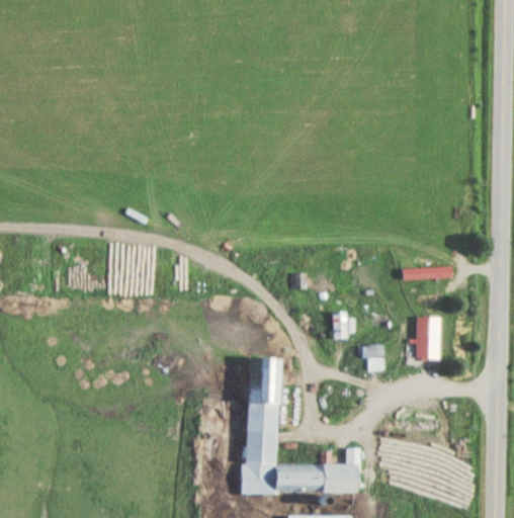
[(404,279),(453,279),(453,267),(404,267),(404,279)]
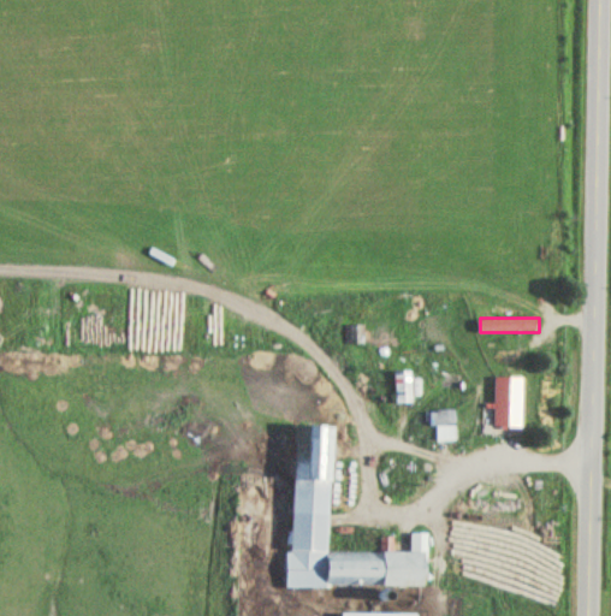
[(414,371),(396,371),(396,404),(414,404),(414,371)]
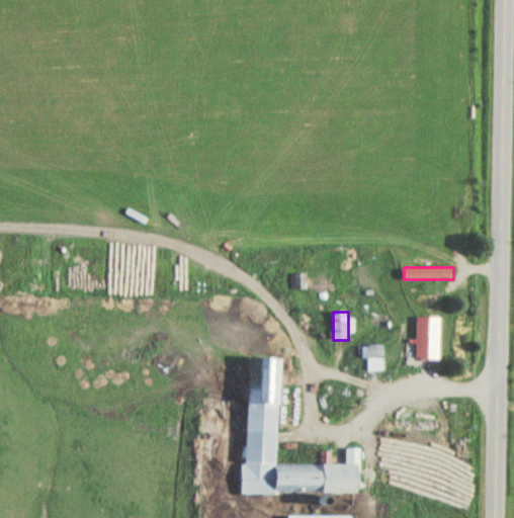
[(440,359),(440,317),(417,317),(417,359),(440,359)]
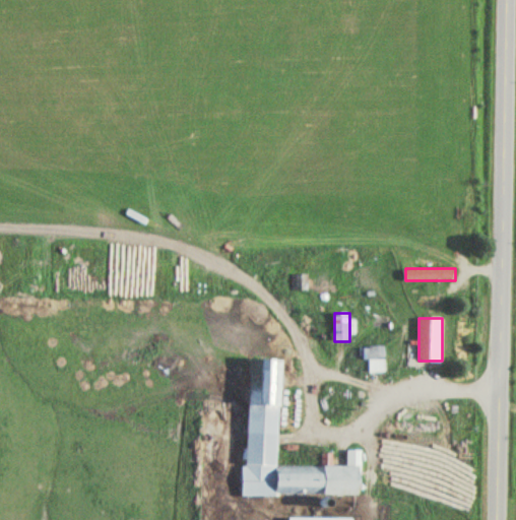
[(386,346),(366,346),(366,374),(386,374),(386,346)]
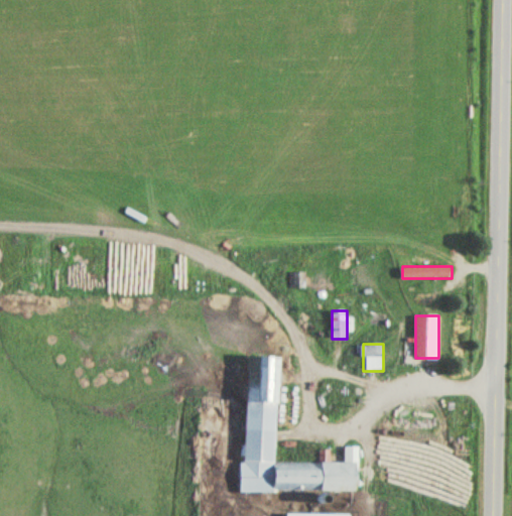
[(358,494),(359,447),(347,447),(347,464),(276,462),(278,356),(247,355),(244,491),(358,494)]
